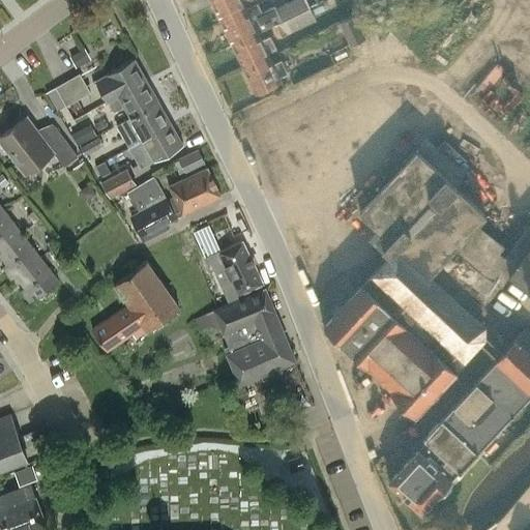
[(243,0),(211,0),(222,21),(246,8),(246,7),(243,0)]
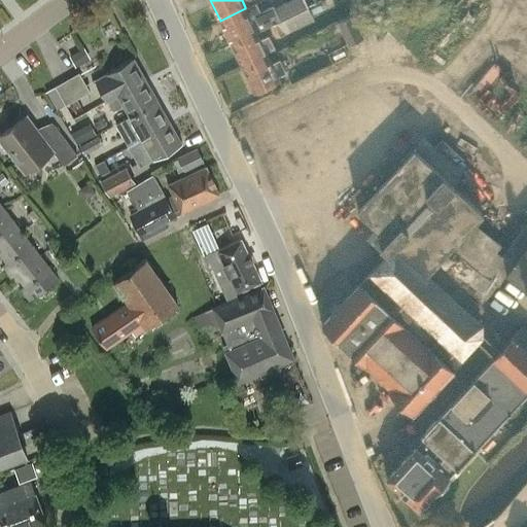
[(245,7),(245,8),(220,21),(232,43),(256,32),(256,31),(270,25),(270,26),(308,6),(305,0),(290,0),(266,12),(264,10),(260,11),(256,2),(245,7)]
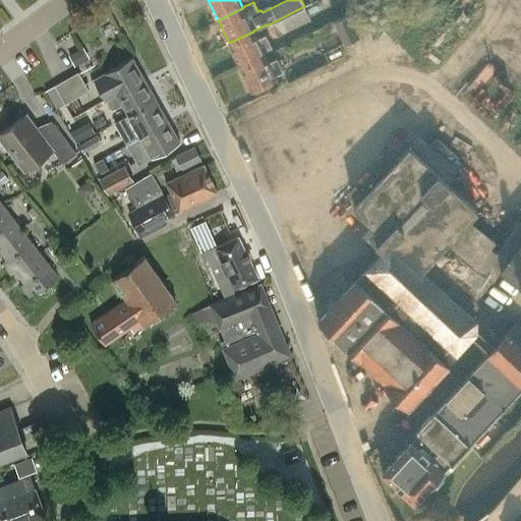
[(310,18),(304,6),(267,25),(273,37),(310,18)]
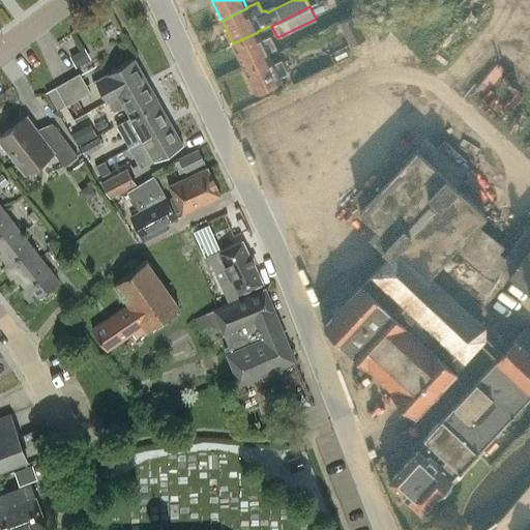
[(354,13),(340,21),(350,45),(365,37),(354,13)]
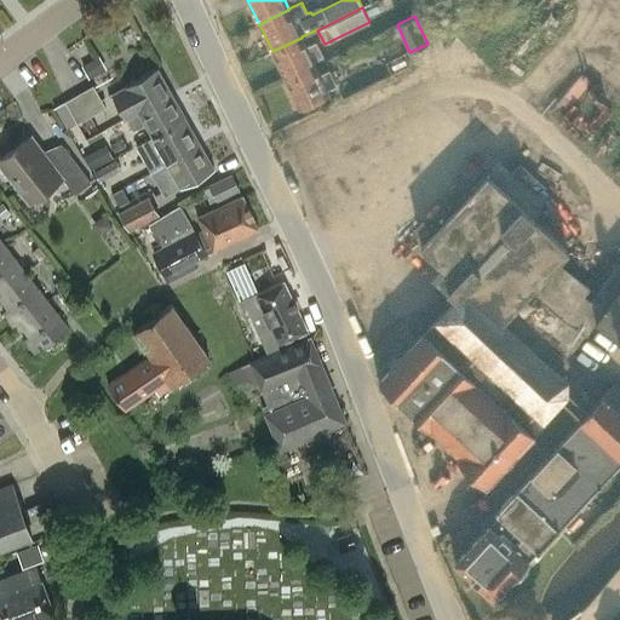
[(316,40),(306,45),(302,38),(273,51),(287,80),(316,65),(314,61),(323,56),(319,46),(316,40)]
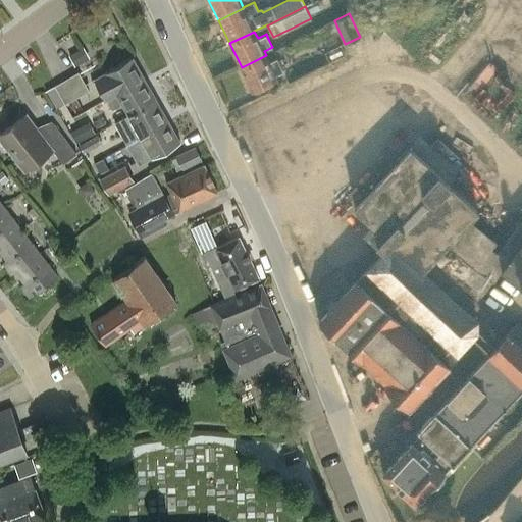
[(84,46),(69,55),(75,65),(90,57),(84,46)]
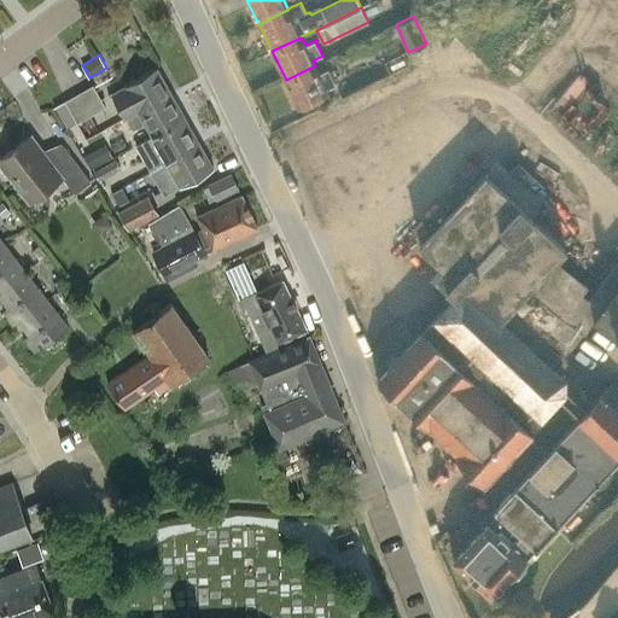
[(336,83),(328,69),(319,74),(315,65),(286,80),(299,108),(328,93),(326,88),(336,83)]
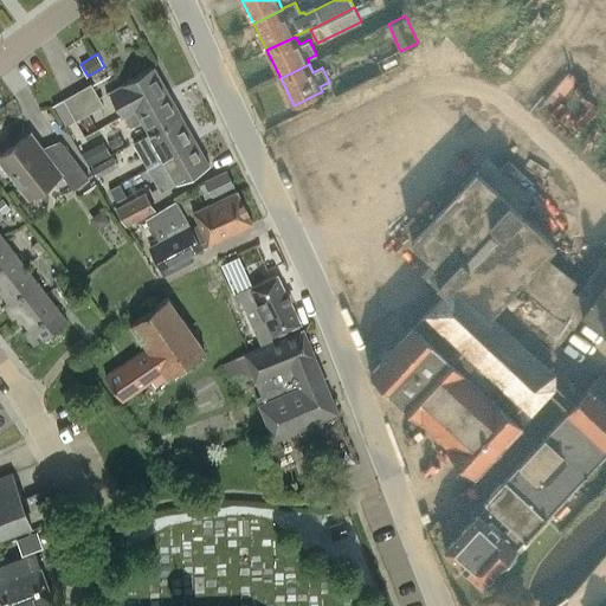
[(168,91),(154,66),(110,91),(123,115),(168,91)]
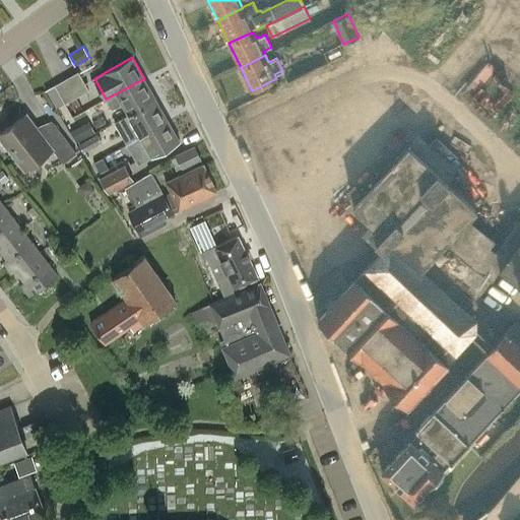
[(65,104),(77,96),(88,89),(78,71),(55,84),(65,104)]
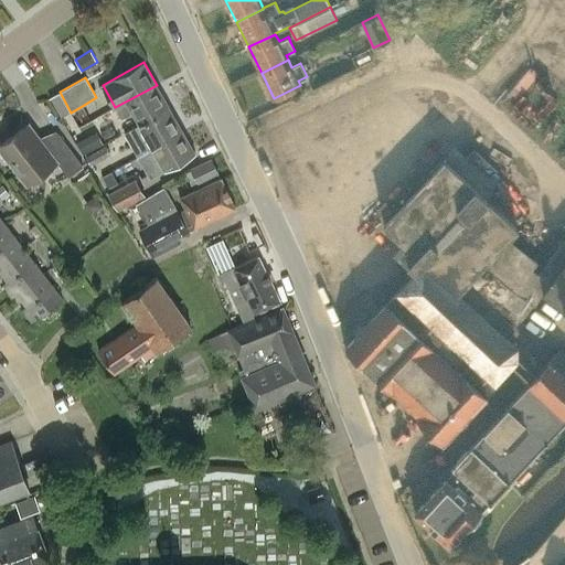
[(121,119),(132,113),(139,124),(124,132),(169,107),(157,85),(115,107),(121,119)]
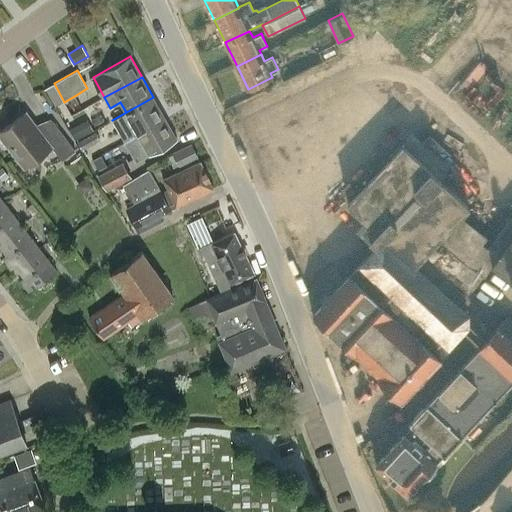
[(153,97),(112,120),(124,142),(165,118),(153,97)]
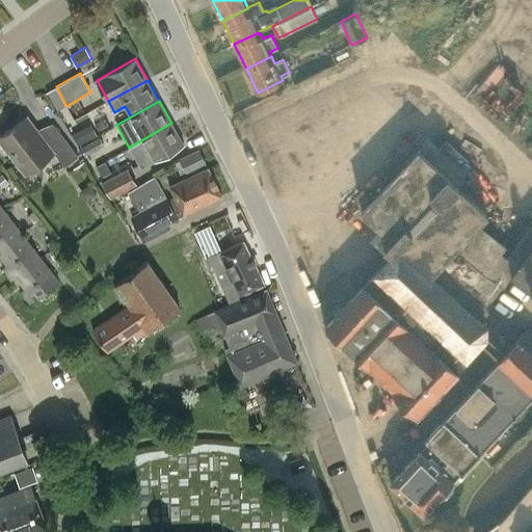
[(64,166),(78,156),(55,126),(42,135),(27,116),(0,136),(0,140),(1,141),(0,143),(0,147),(4,152),(8,152),(25,174),(28,171),(32,173),(38,167),(38,163),(54,152),(64,166)]
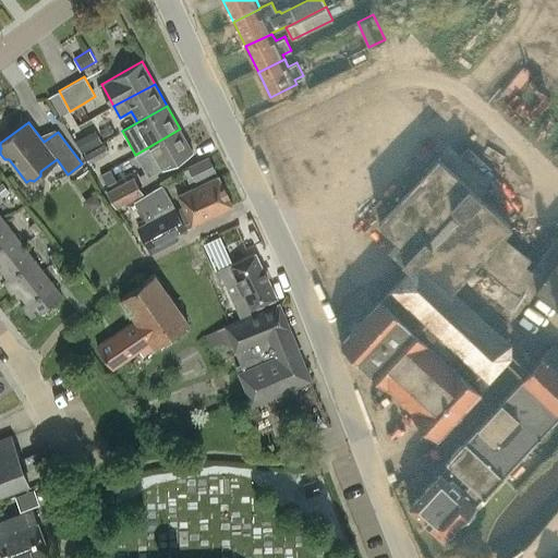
[(95,129),(75,140),(82,154),(102,143),(95,129)]
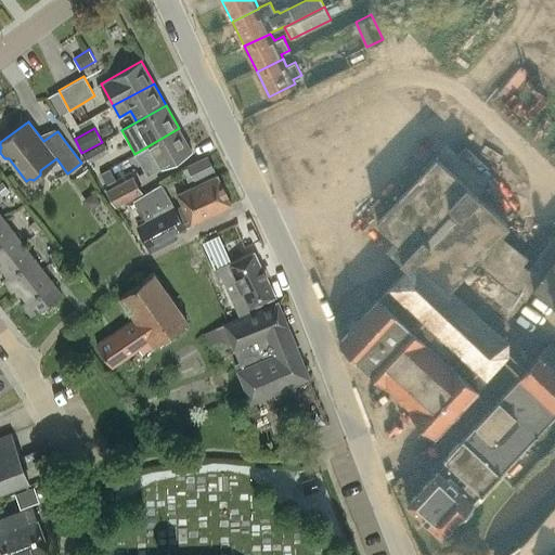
[(151,173),(192,150),(179,128),(134,154),(147,176),(151,173)]
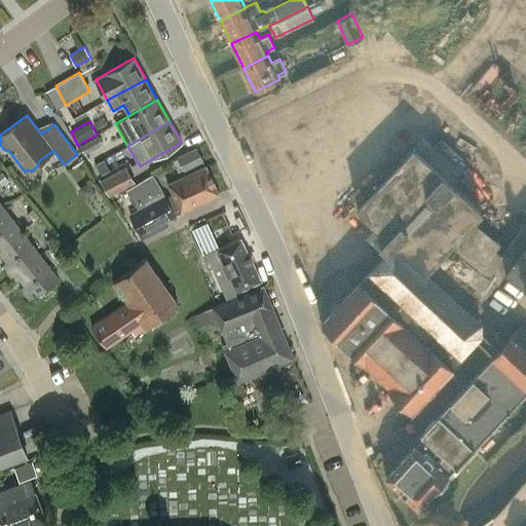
[(83,153),(102,143),(98,135),(79,145),(83,153)]
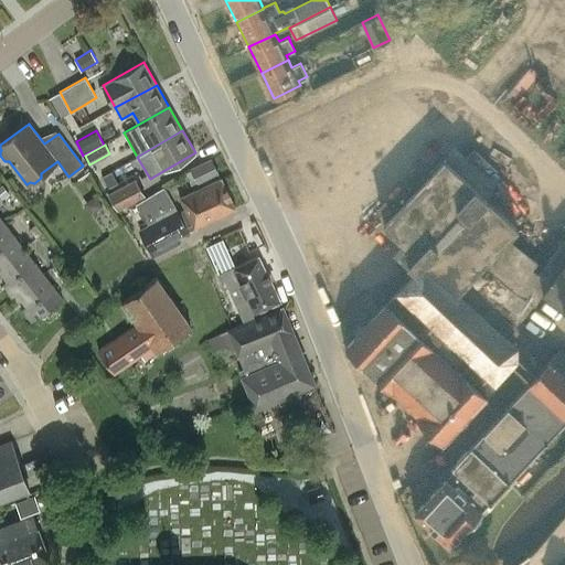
[(191,169),(198,182),(219,172),(212,159),(191,169)]
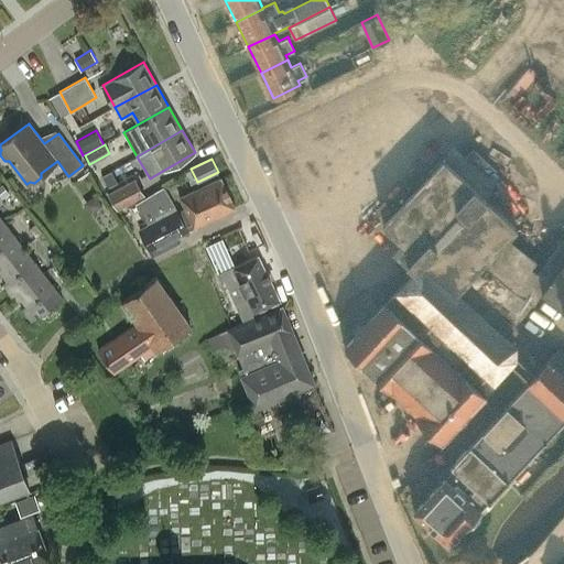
[(538,261),(509,239),(483,273),(478,270),(518,228),(444,160),(383,225),(400,240),(392,249),(401,258),(415,270),(397,290),(398,290),(386,303),(386,302),(345,347),(393,392),(393,391),(419,415),(416,419),(443,443),(487,396),(486,396),(498,382),(495,379),(516,357),(516,345),(503,335),(512,326),(499,314),(505,307),(520,320),(542,291),(563,308),(563,238),(538,272),(532,268),(538,261)]
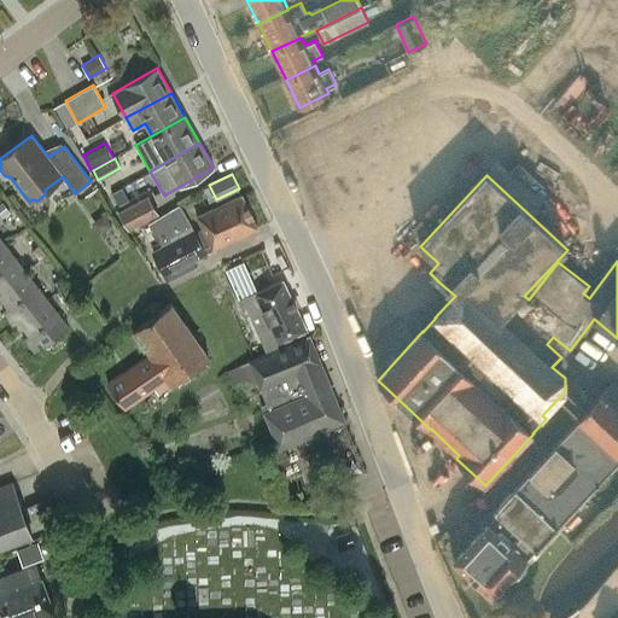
[(242,194),(198,216),(214,249),(257,227),(242,194)]
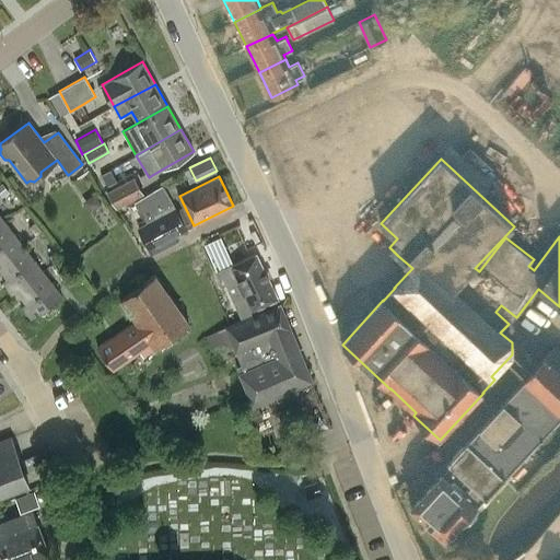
[(108,193),(108,194),(116,208),(143,193),(135,177),(108,193)]
